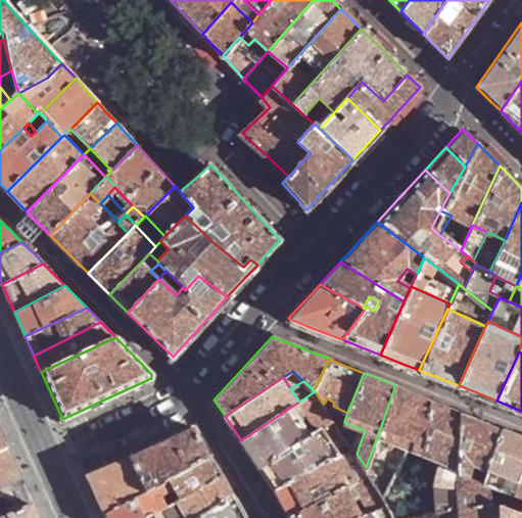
[(459,472),(461,411),(427,397),(395,385),(378,434),(408,446),(422,453),(420,457),(426,459),(428,455),(440,460),(436,479),(436,496),(437,510),(460,505),(461,505),(459,472)]
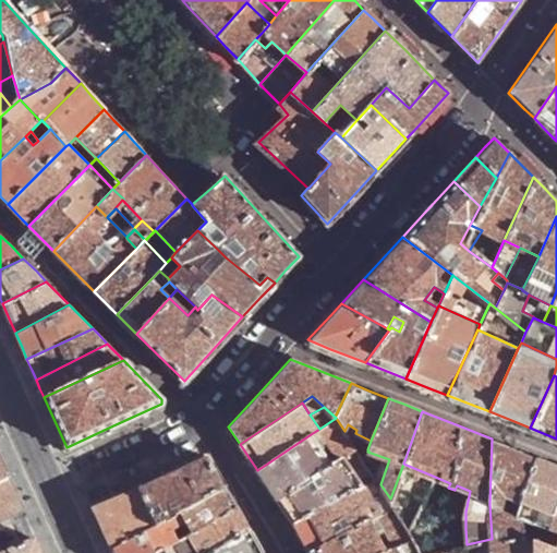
[(336,418),(319,429),(340,458),(342,456),(355,447),(344,431),(336,418)]
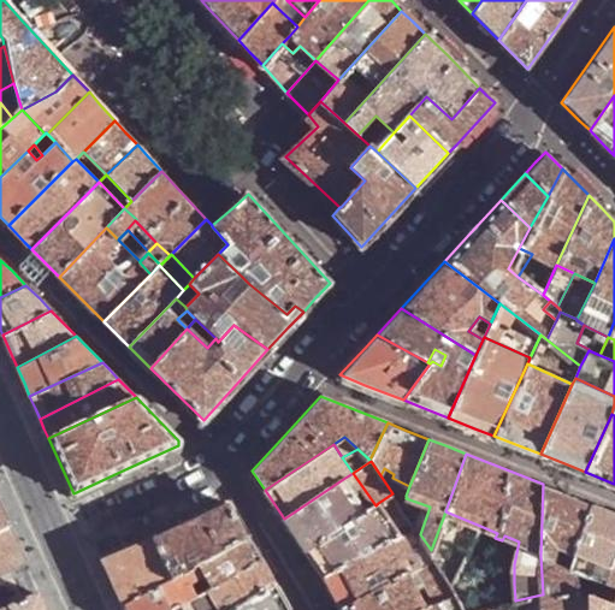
[(406,496),(409,486),(392,478),(394,474),(384,468),(380,475),(392,493),(401,505),(406,498),(407,497),(406,496)]
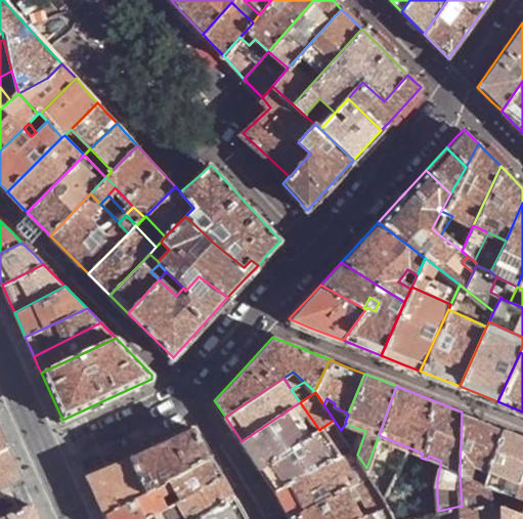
[(300,402),(292,407),(310,435),(319,430),(300,402)]
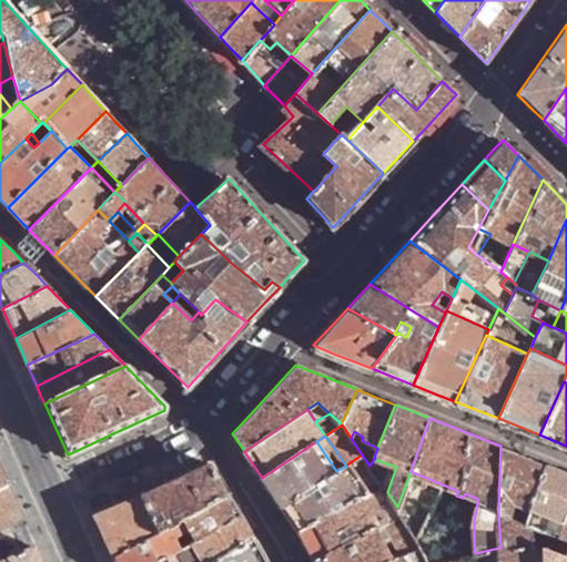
[(282,507),(336,471),(316,441),(262,478),(274,496),(282,507)]
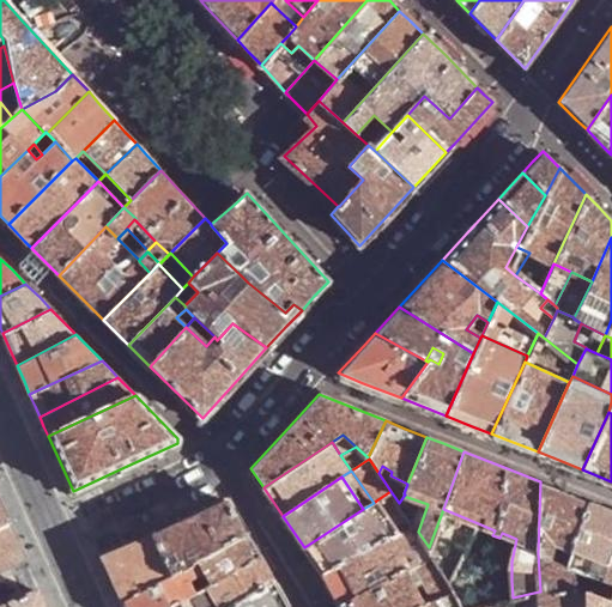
[(559,489),(540,481),(538,553),(550,557),(555,545),(571,551),(588,501),(559,489)]
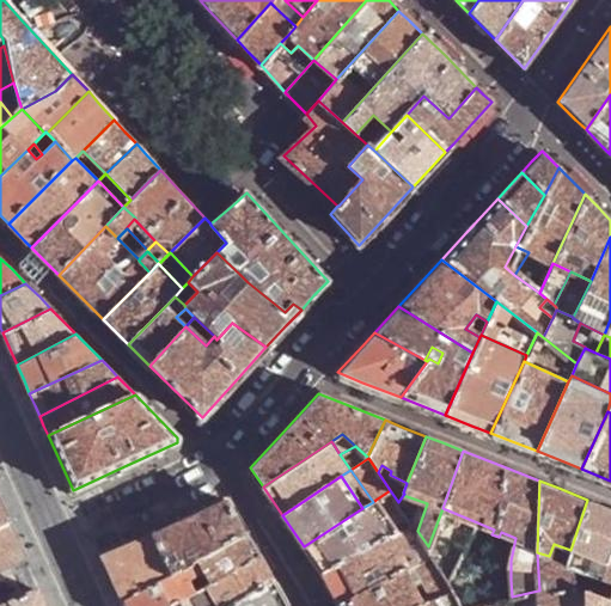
[(362,508),(304,546),(315,563),(322,573),(413,524),(398,502),(390,490),(376,500),(373,502),(362,508)]
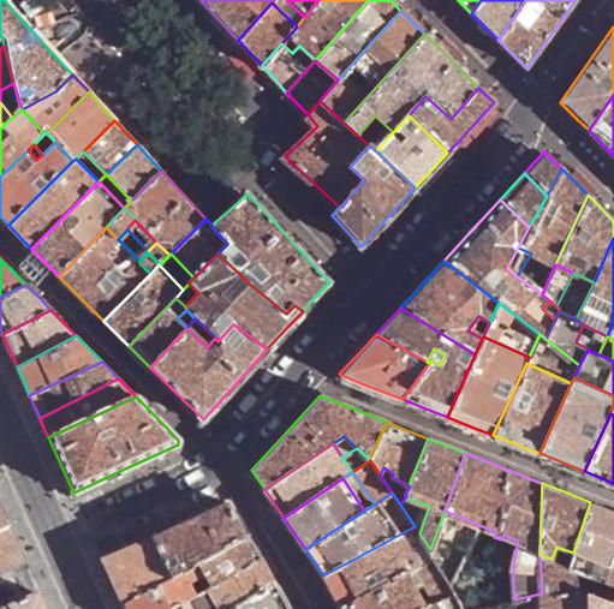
[(168,526),(151,533),(164,562),(176,556),(180,569),(197,561),(248,533),(239,520),(228,500),(206,509),(168,526)]
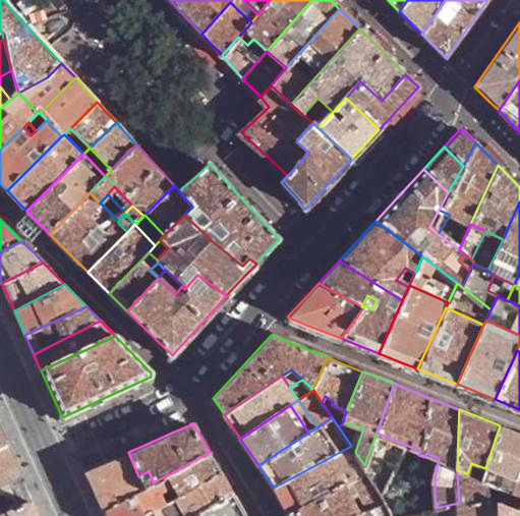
[(485,468),(481,479),(487,481),(499,485),(503,474),(515,479),(519,464),(519,433),(513,431),(500,425),(485,468)]
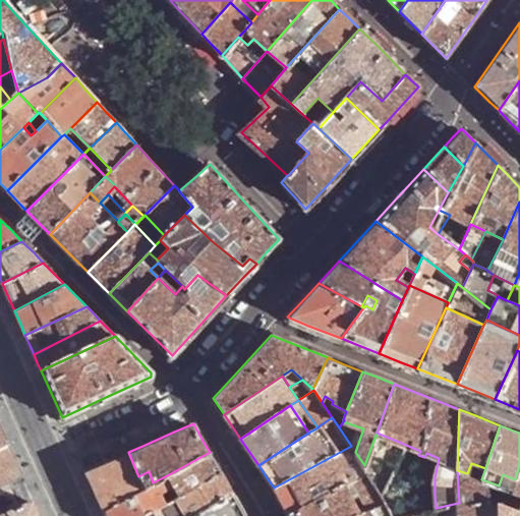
[(0,480),(19,470),(7,442),(0,445),(0,480)]
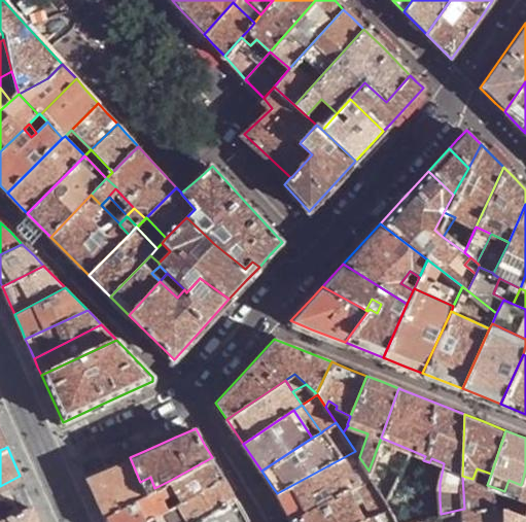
[(423,460),(425,456),(411,450),(405,465),(419,471),(423,460)]
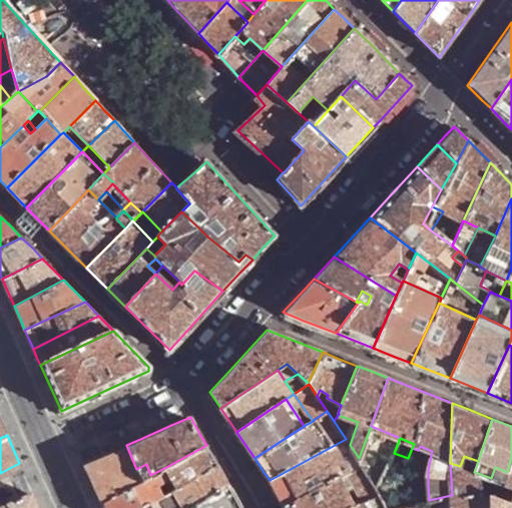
[(346,439),(270,480),(279,498),(284,505),(339,476),(362,463),(359,458),(350,445),(346,439)]
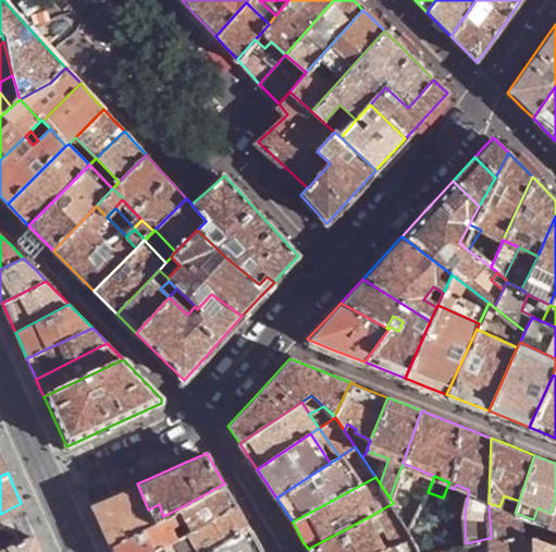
[(106,531),(112,546),(163,516),(159,504),(148,510),(137,483),(93,504),(106,531)]
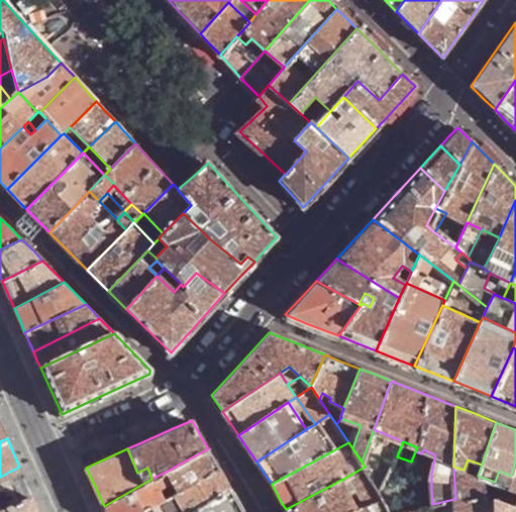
[(208,448),(166,472),(171,481),(177,492),(219,469),(211,455),(208,448)]
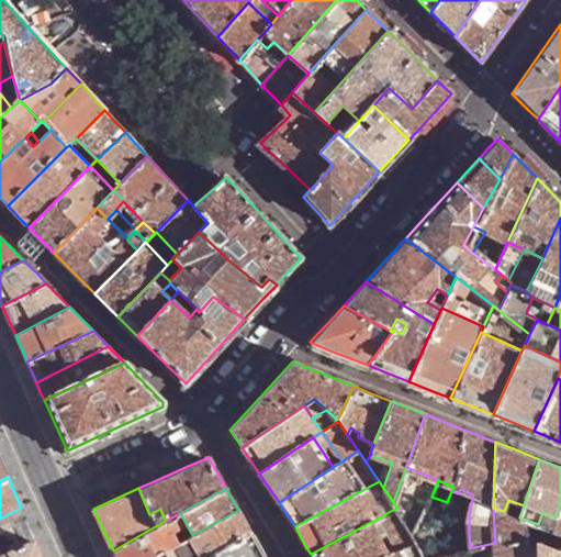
[(504,511),(519,517),(524,505),(508,500),(504,511)]
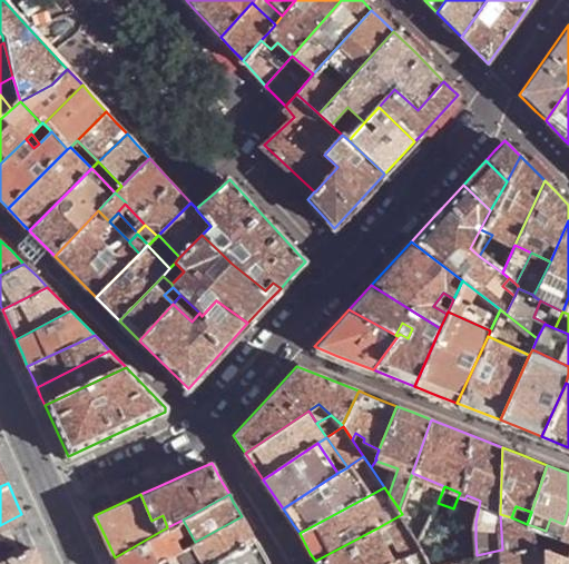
[(376,528),(383,543),(393,537),(399,548),(389,554),(392,560),(421,546),(402,514),(376,528)]
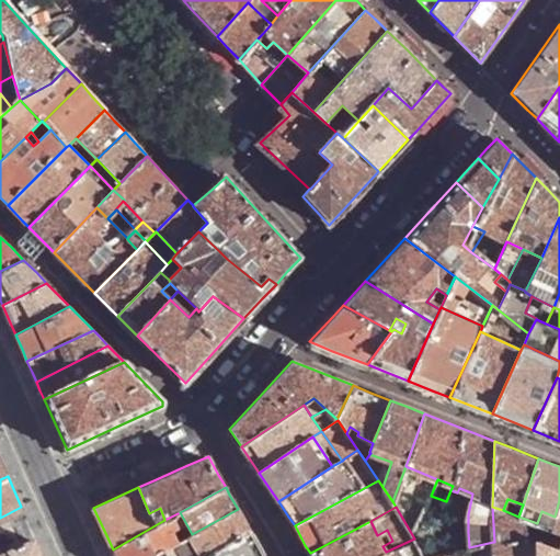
[(503,510),(492,507),(494,542),(493,542),(493,545),(524,542),(525,519),(518,517),(503,510)]
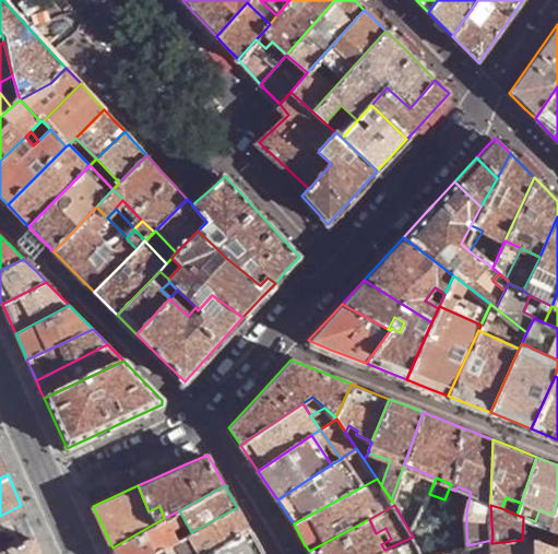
[(240,513),(237,507),(191,532),(178,540),(163,549),(166,553),(176,553),(180,552),(180,553),(206,553),(249,530),(240,513)]
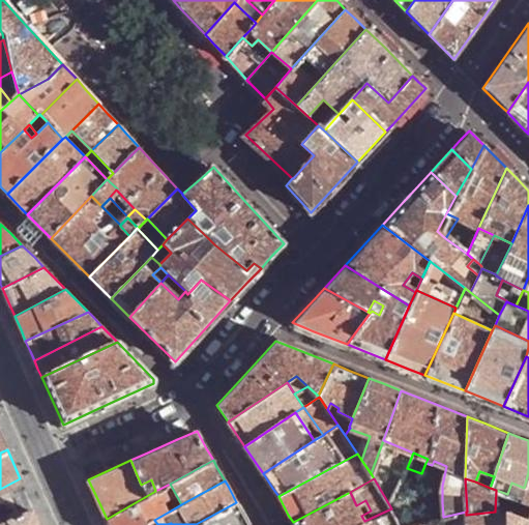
[(155,491),(107,519),(109,524),(144,524),(154,520),(169,512),(163,500),(175,493),(170,484),(155,491)]
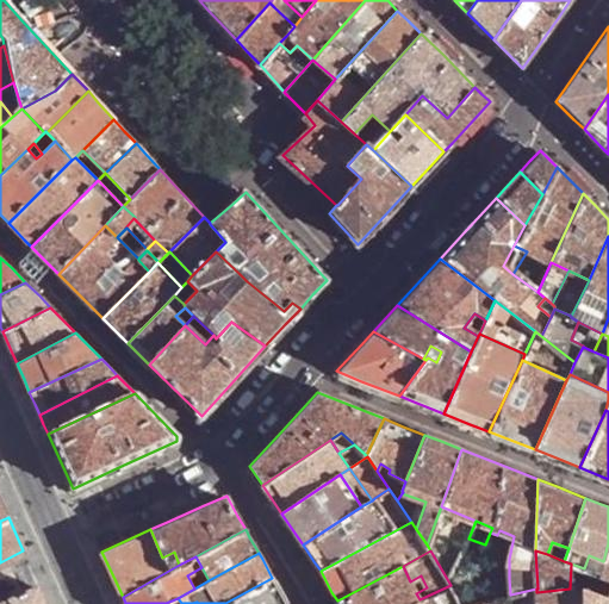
[(571,564),(570,589),(580,587),(580,589),(590,592),(597,574),(584,568),(571,564)]
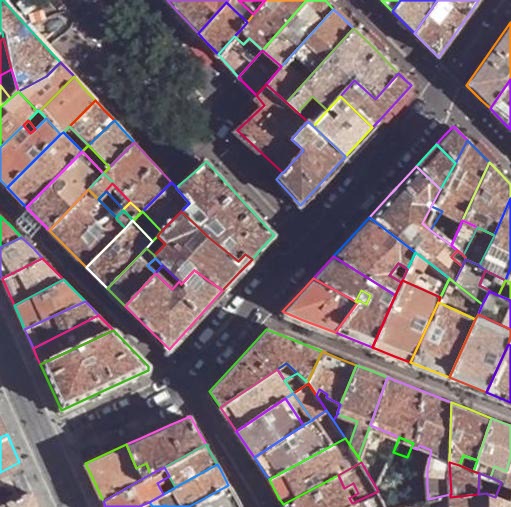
[(284,506),(343,506),(352,503),(349,498),(344,488),(338,475),(283,504),(284,506)]
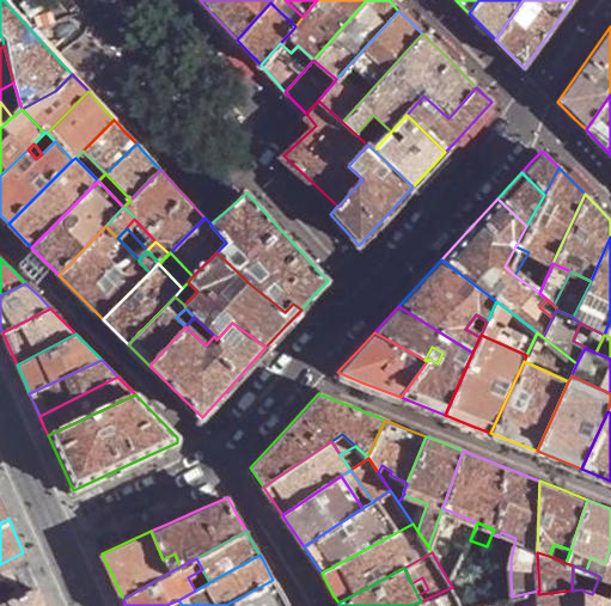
[(202,569),(188,577),(195,591),(209,582),(202,569)]
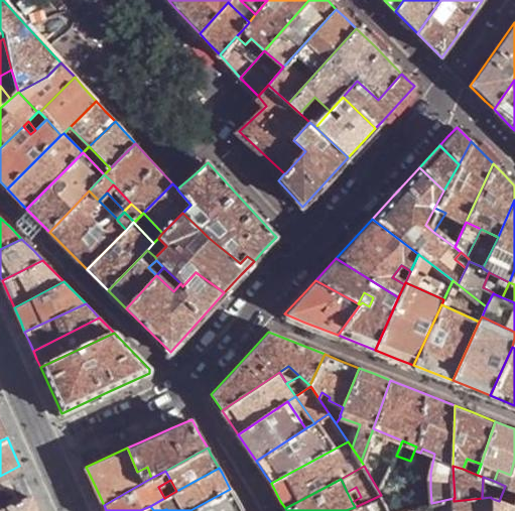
[(356,487),(347,492),(352,502),(361,497),(356,487)]
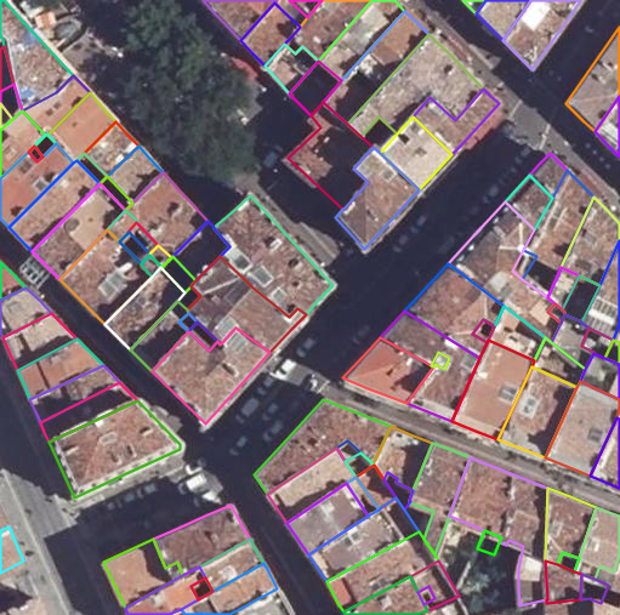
[(277,588),(229,614),(291,614),(284,601),(277,588)]
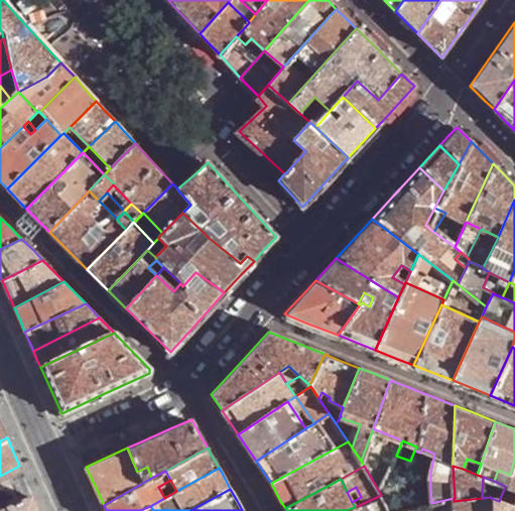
[(0,507),(0,510),(38,510),(30,493),(0,507)]
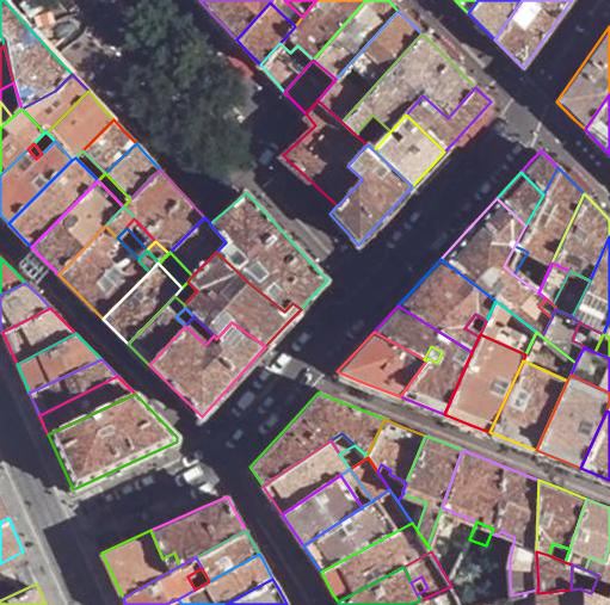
[(451,604),(460,602),(451,586),(420,600),(410,604),(451,604)]
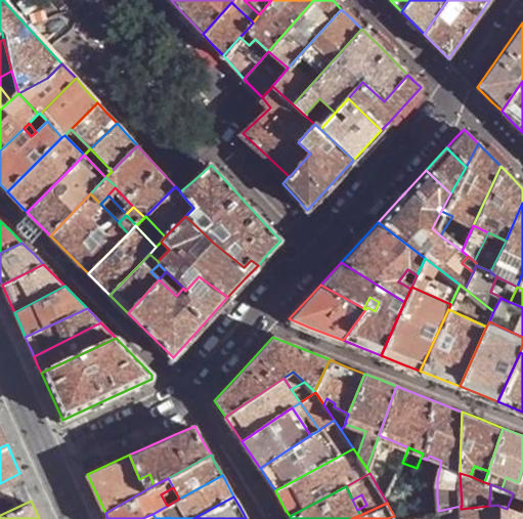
[(499,518),(498,506),(498,505),(489,506),(461,509),(461,518),(499,518)]
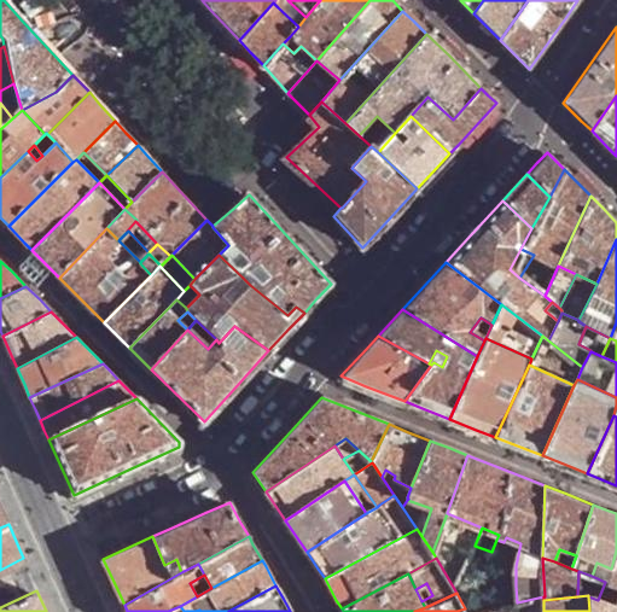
[(616,611),(616,595),(613,606),(598,600),(588,596),(589,611),(616,611)]
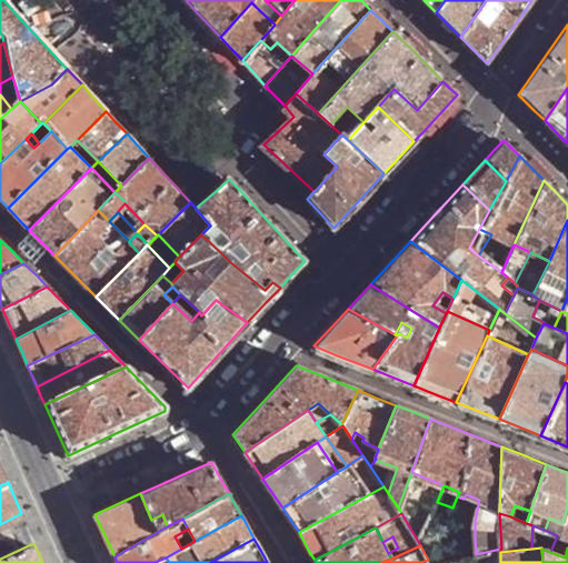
[(500,549),(476,554),(432,562),(500,562),(500,552),(500,549)]
